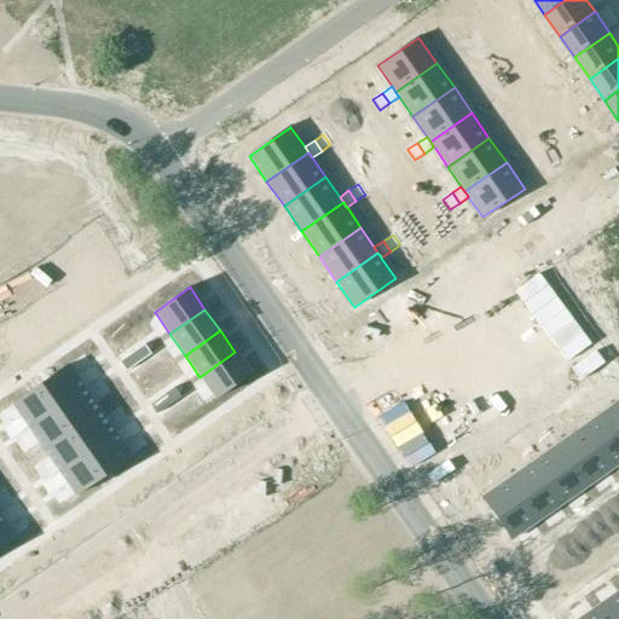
[(144,345),(132,354),(138,364),(150,354),(144,345)]
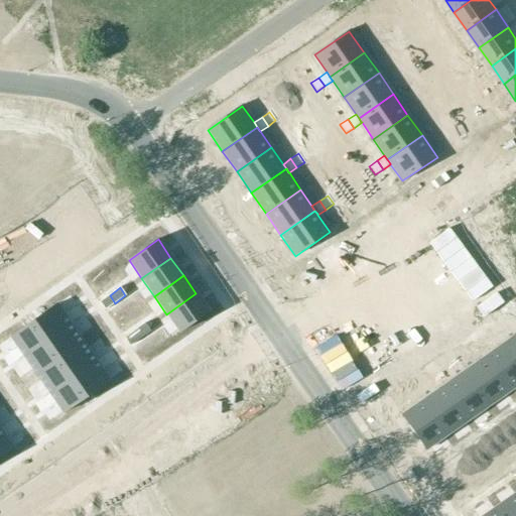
[(196,293),(166,314),(179,333),(209,311),(196,293)]
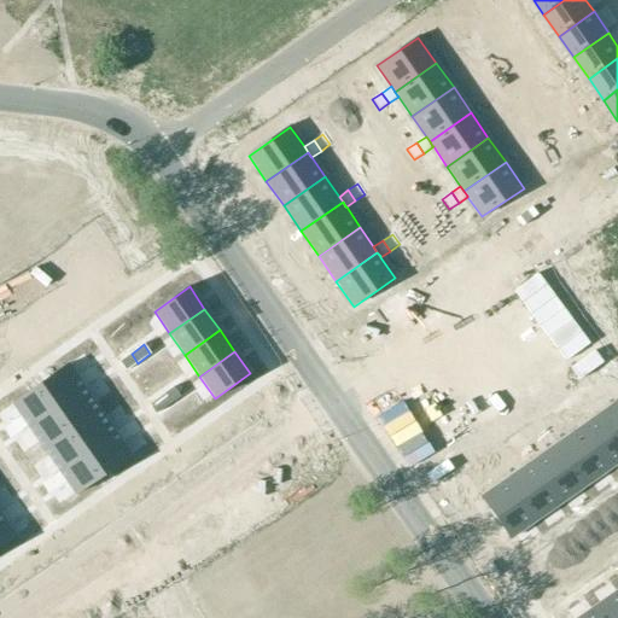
[(132,354),(118,362),(126,372),(138,363),(132,354)]
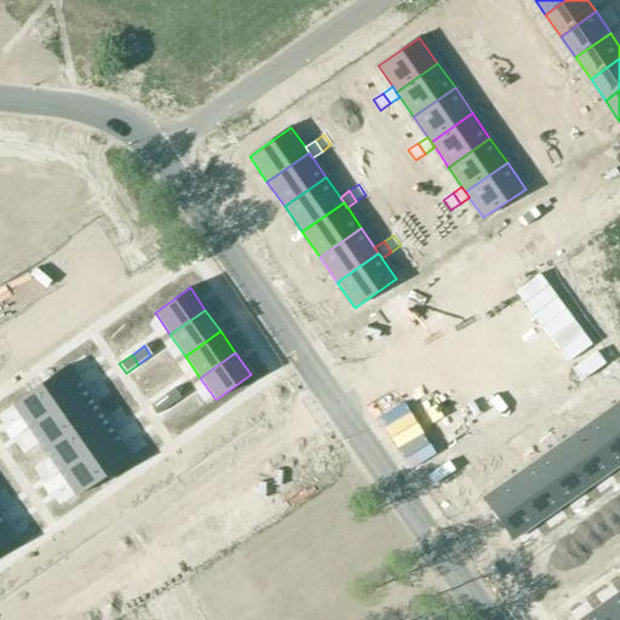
[(67,366),(40,385),(56,408),(84,390),(76,379),(67,366)]
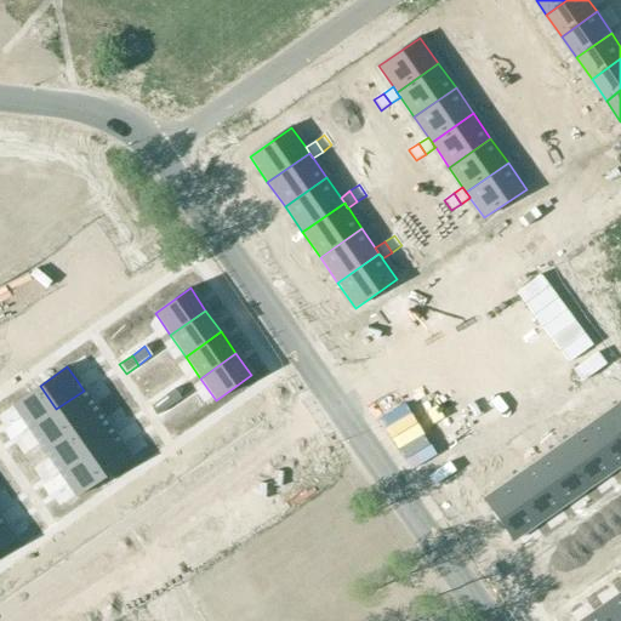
[(95,366),(86,374),(93,383),(102,377),(95,366)]
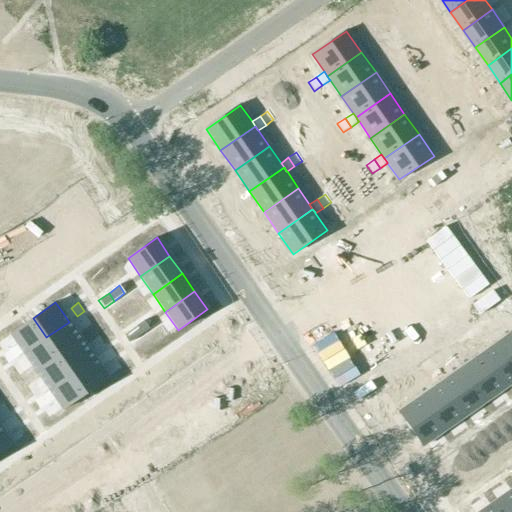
[(71,308),(63,313),(69,322),(77,316),(71,308)]
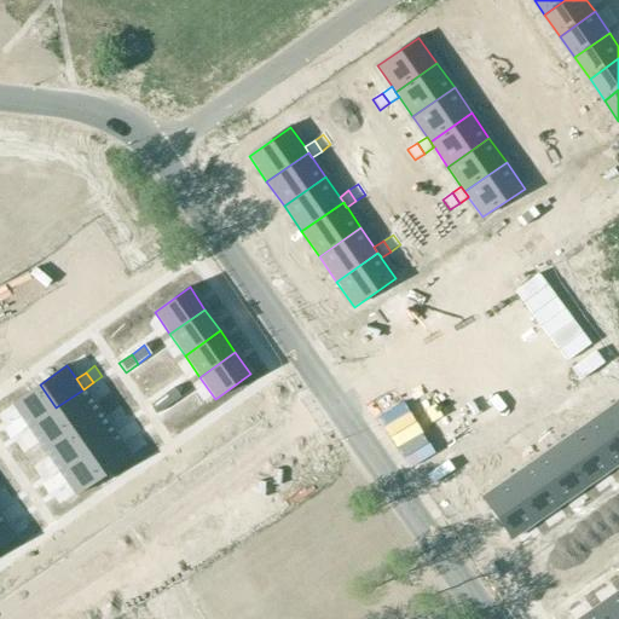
[(40,385),(12,404),(21,417),(28,427),(56,408),(40,385)]
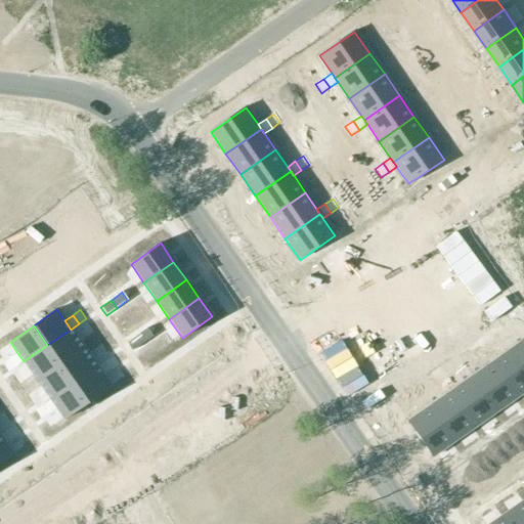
[(147,329),(136,336),(142,344),(153,337),(147,329)]
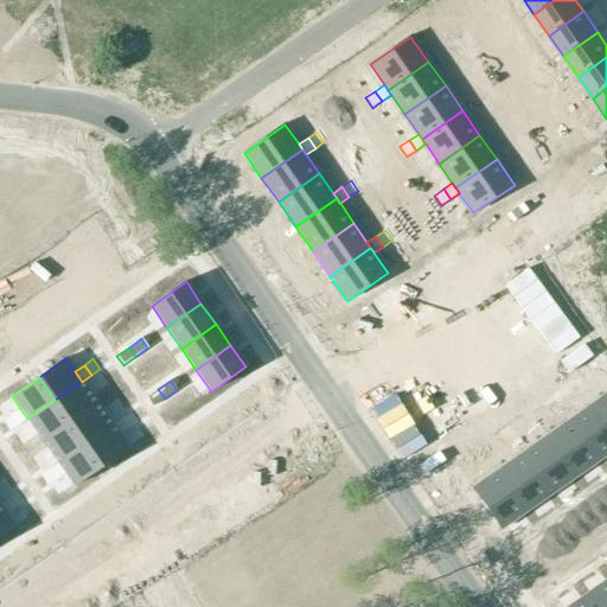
[(82,382),(55,400),(70,422),(97,403),(82,382)]
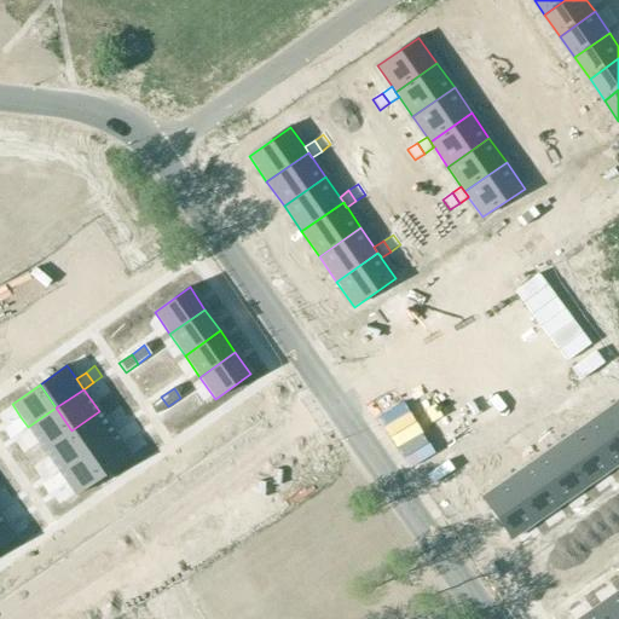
[(161,397),(149,405),(155,415),(168,406),(161,397)]
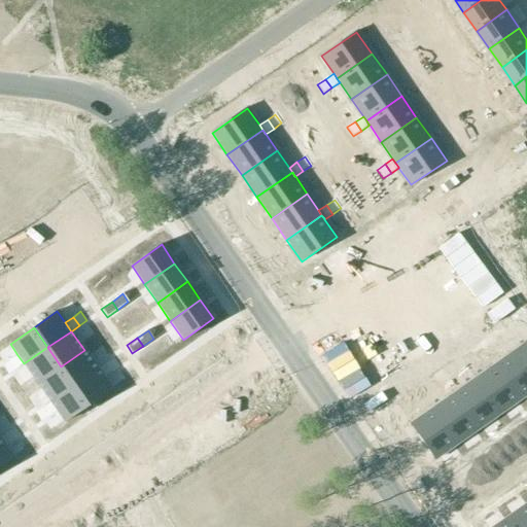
[(526,342),(517,349),(526,363),(526,342)]
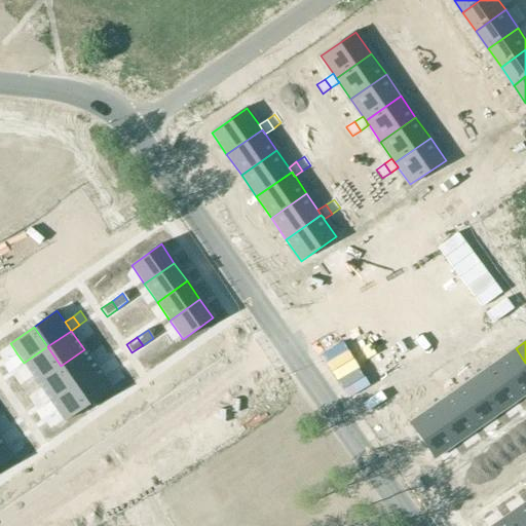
[(47,346),(24,363),(37,382),(61,366),(47,346)]
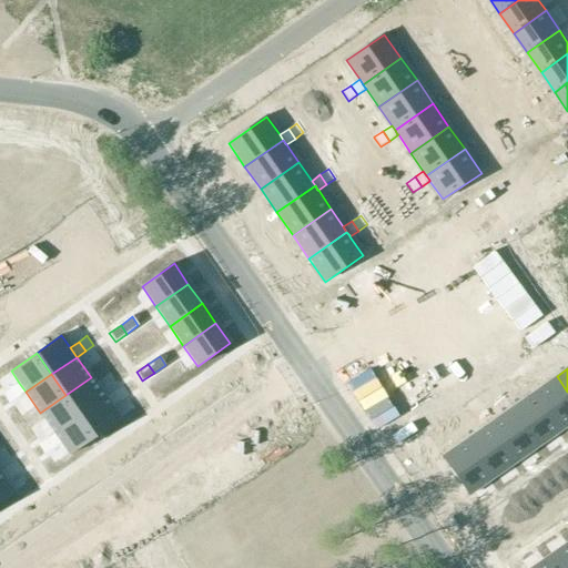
[(567,392),(557,376),(534,393),(560,430),(567,425),(567,392)]
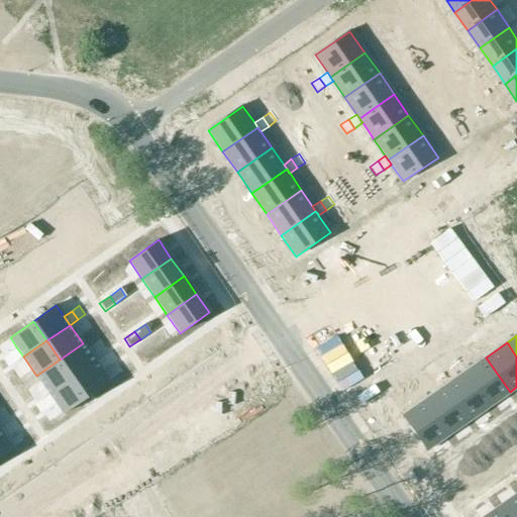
[(83,343),(60,359),(73,379),(96,363),(83,343)]
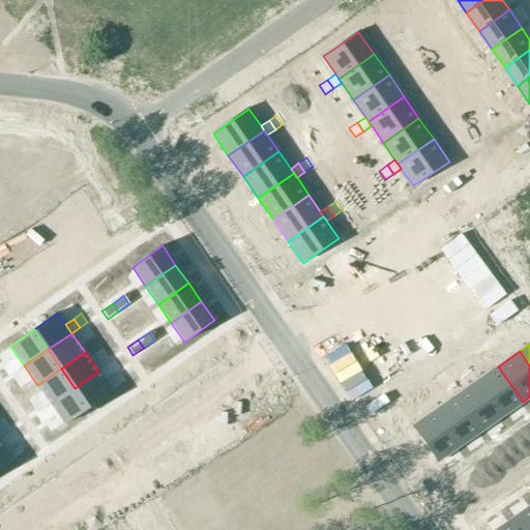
[(18,357),(10,362),(17,372),(24,365),(18,357)]
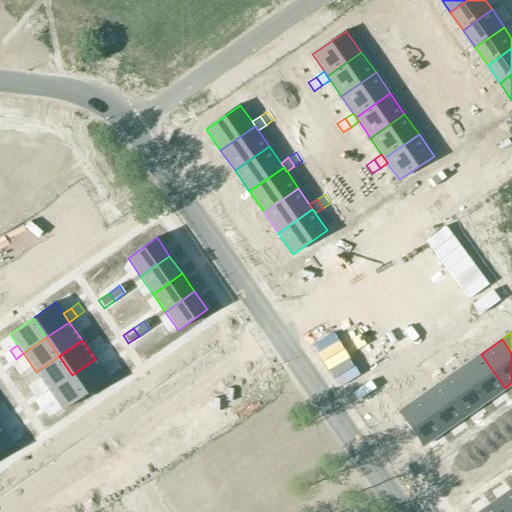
[(110,348),(103,354),(109,362),(116,357),(110,348)]
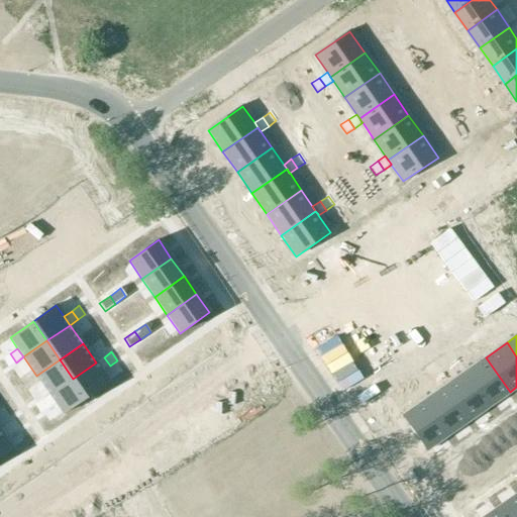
[(10,353),(2,358),(8,368),(16,363),(10,353)]
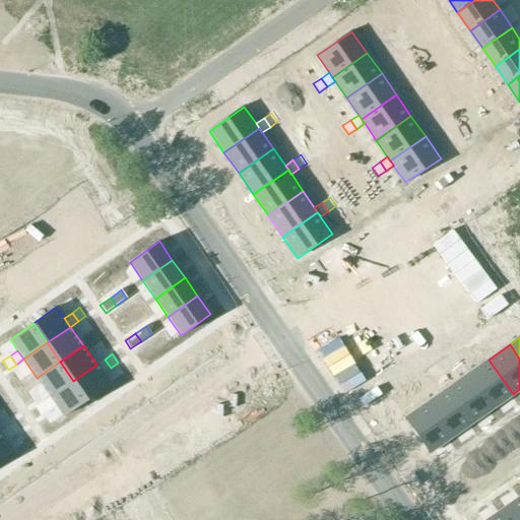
[(105,360),(96,365),(103,373),(111,368),(105,360)]
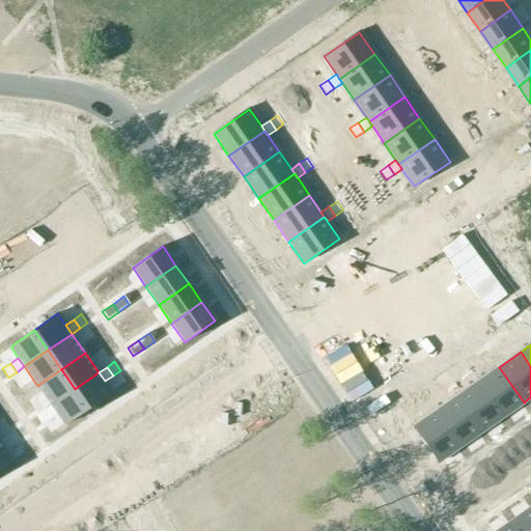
[(499,367),(478,382),(503,418),(524,402),(499,367)]
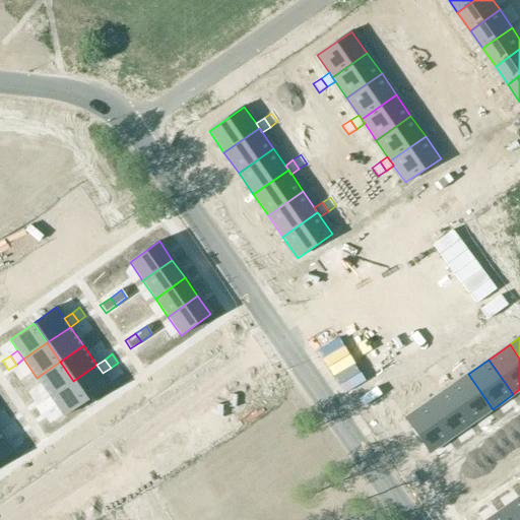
[(60,362),(37,378),(50,397),(51,397),(73,381),(60,362)]
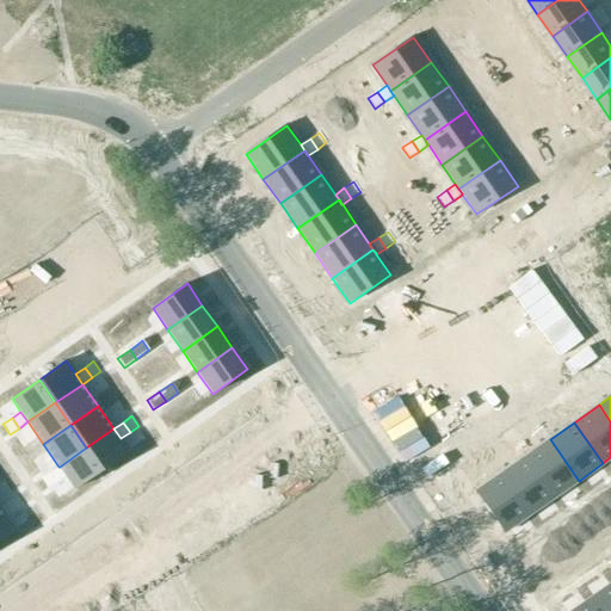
[(113,429),(86,448),(103,470),(129,451),(121,438),(113,429)]
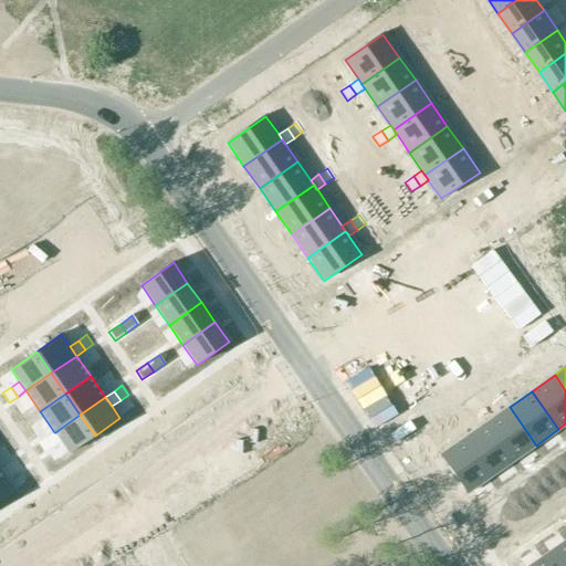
[(510,407),(486,423),(513,461),(536,446),(510,407)]
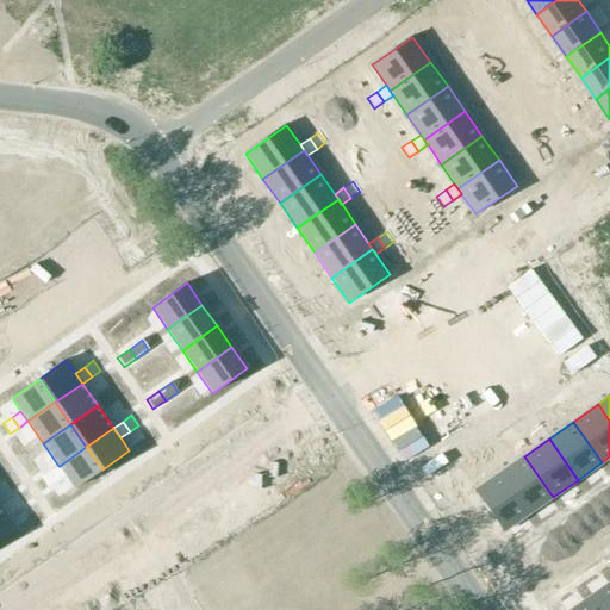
[(86,447),(60,466),(66,475),(75,489),(103,470),(86,447)]
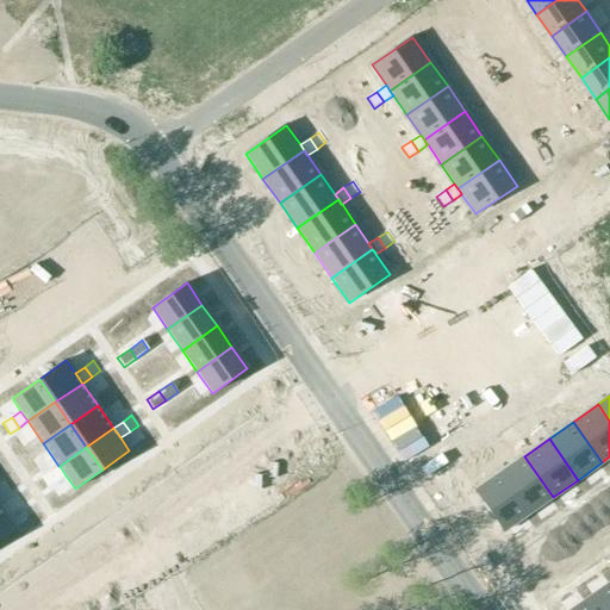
[(524,456),(499,473),(528,515),(553,497),(524,456)]
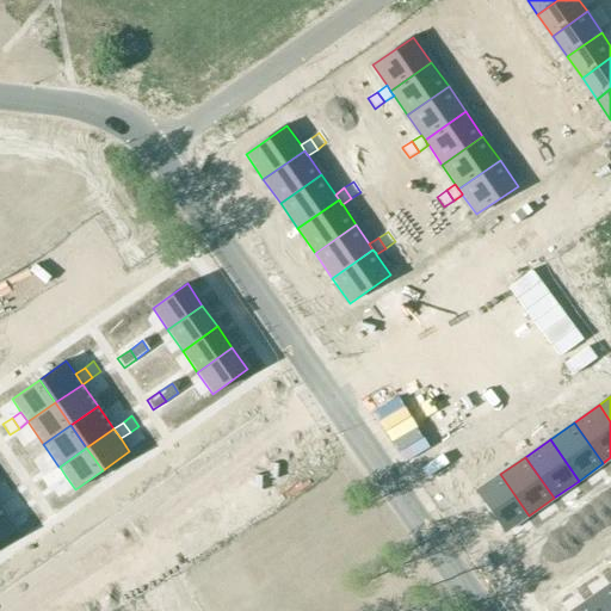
[(59,467),(50,473),(57,483),(66,476),(60,467),(59,467)]
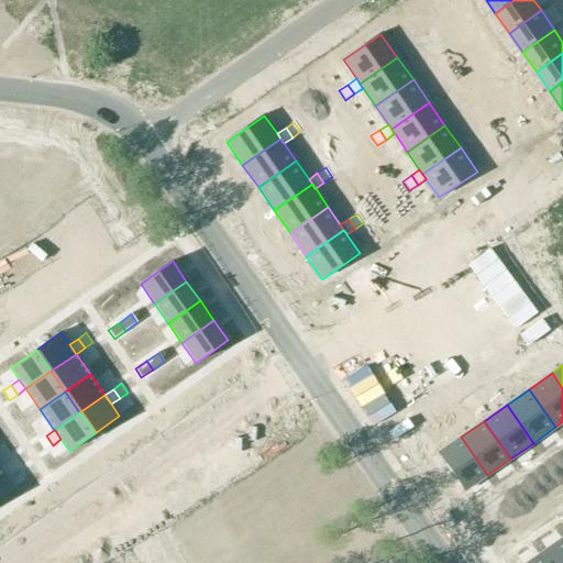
[(46,435),(37,441),(44,451),(53,445),(46,435)]
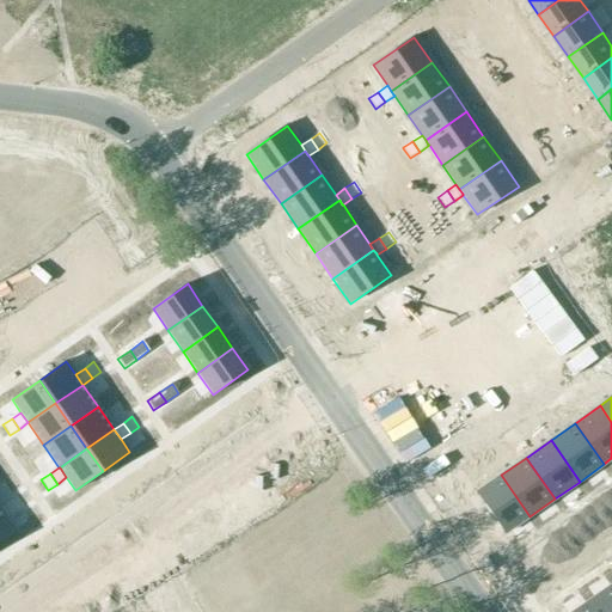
[(501,475),(476,493),(505,533),(530,516),(501,475)]
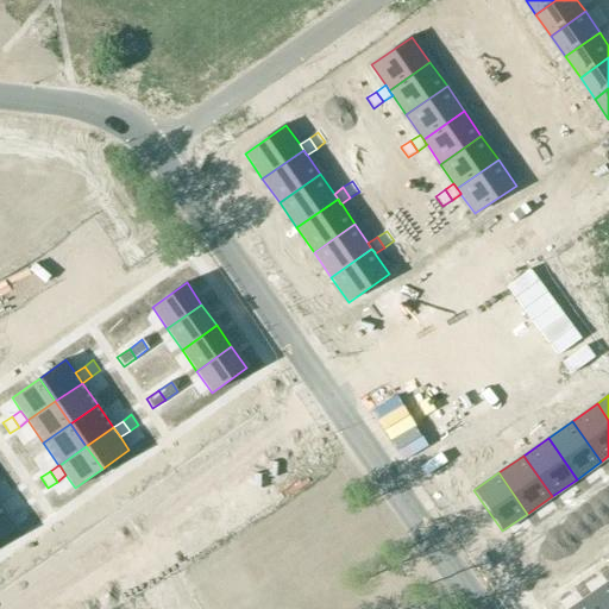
[(17,494),(8,501),(14,510),(24,504),(17,494)]
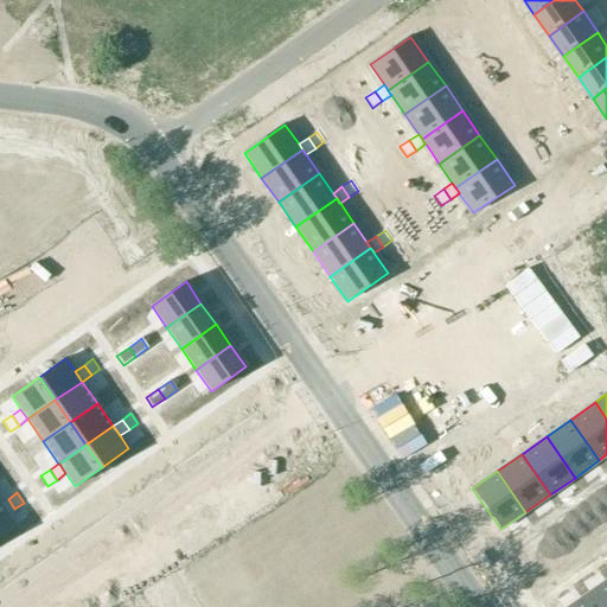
[(7,499),(0,504),(0,506),(6,516),(14,509),(8,499),(7,499)]
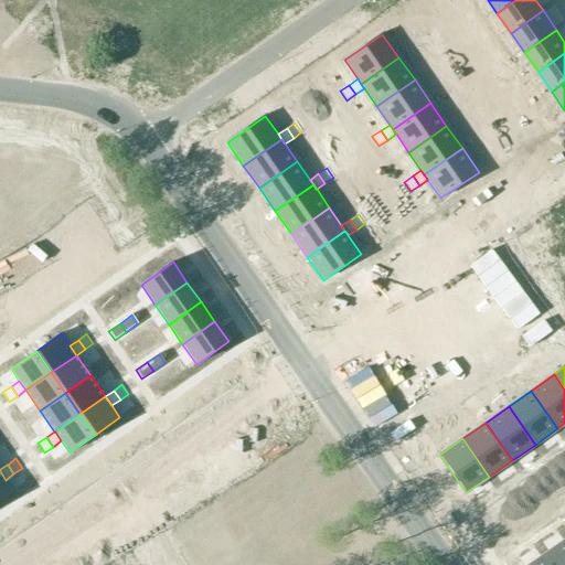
[(0,471),(0,500),(13,491),(6,480),(0,471)]
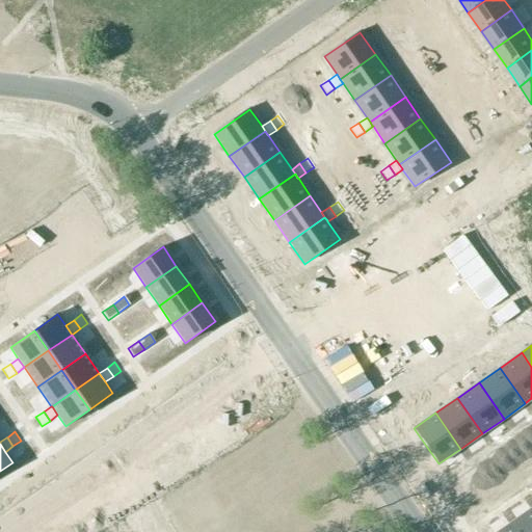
[(531,531),(531,509),(513,524),(519,531),(531,531)]
